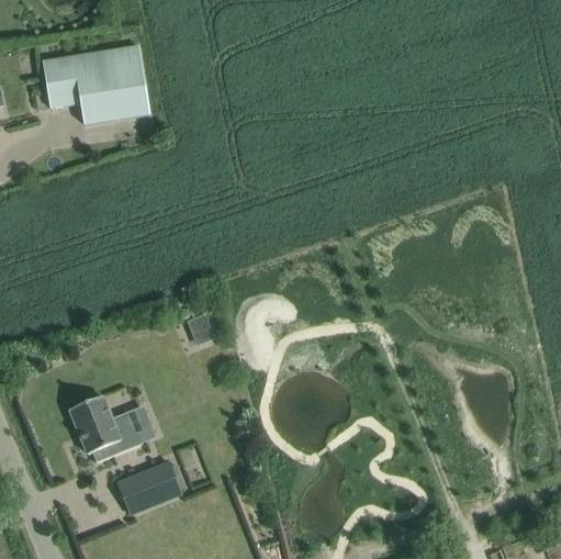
[(80,103),(83,124),(148,114),(137,44),(43,59),(42,59),(49,108),(51,108),(80,103)]
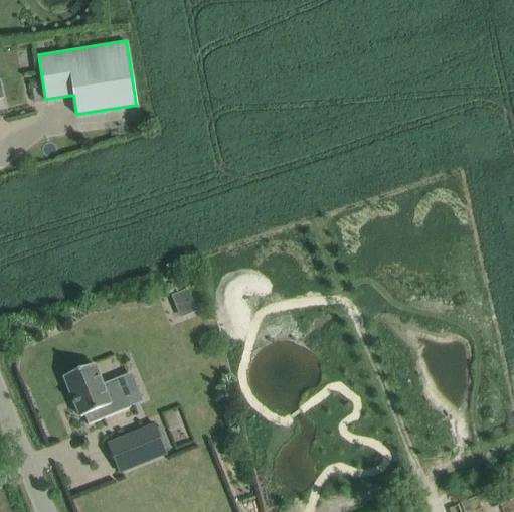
[(93,362),(62,374),(79,415),(83,413),(87,423),(129,406),(118,377),(101,384),(93,362)]
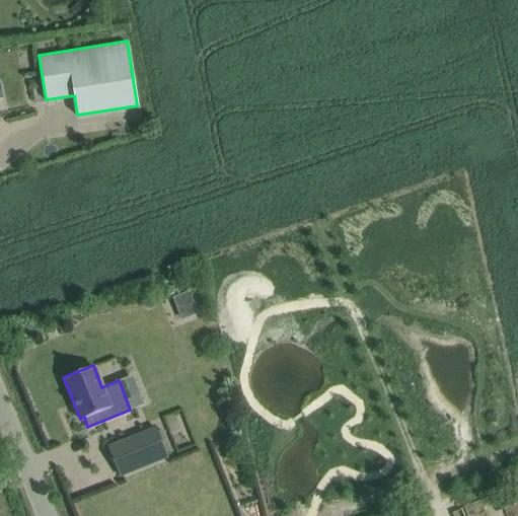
[(166,456),(154,426),(107,445),(120,475),(166,456)]
